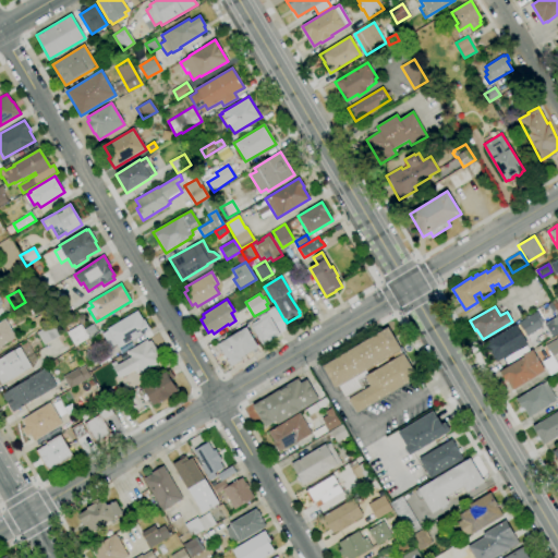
[(262,346),(251,327),(253,326),(252,324),(259,319),(258,317),(275,307),(287,328),(280,332),(270,316),(269,317),(279,335),(262,346)]
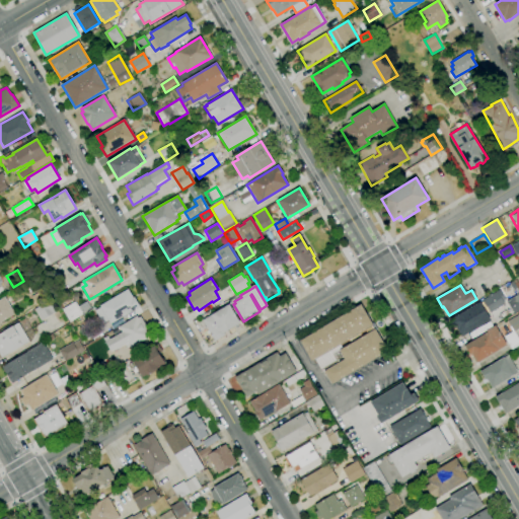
[(110,324),(107,320),(102,323),(95,310),(100,307),(99,306),(128,289),(133,298),(134,297),(140,307),(110,324)]
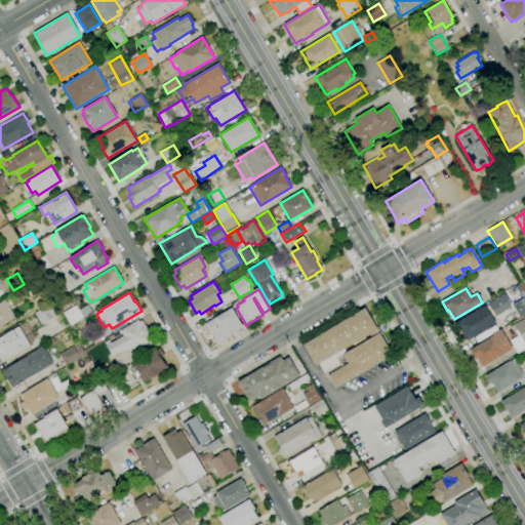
[(495,316),(488,304),(506,292),(512,303),(509,305),(510,308),(495,316)]
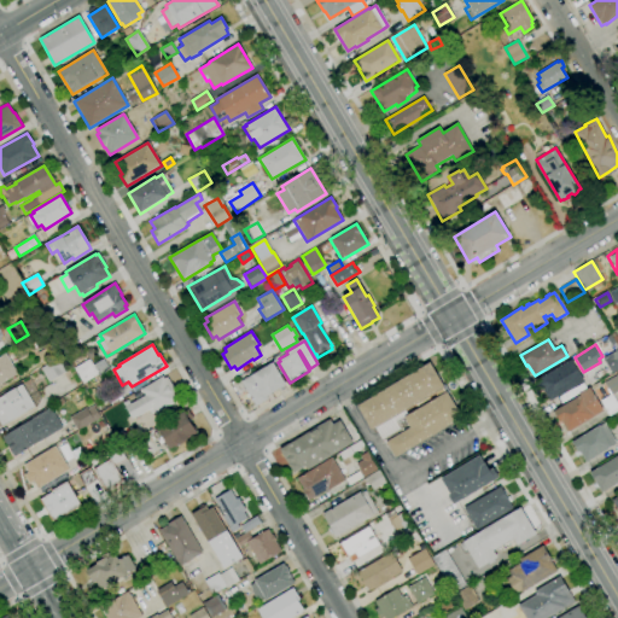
[(44,365),(36,354),(46,348),(52,360),(44,365)]
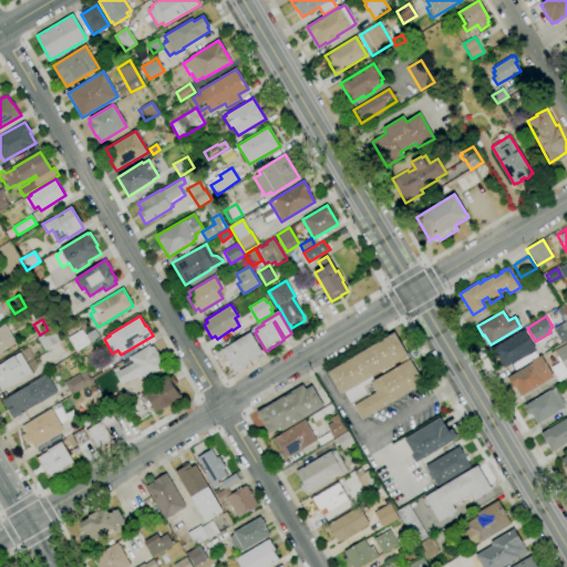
[(84,329),(81,329),(79,326),(79,322),(81,319),(85,319),(88,322),(88,326),(84,329)]
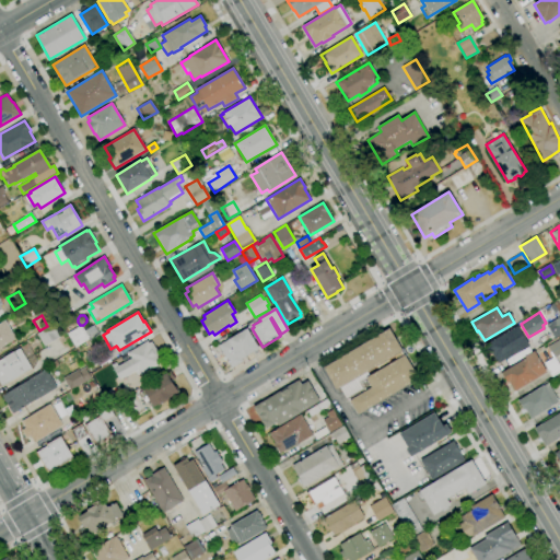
[(559,335),(555,338),(546,325),(559,317),(559,318),(559,335)]
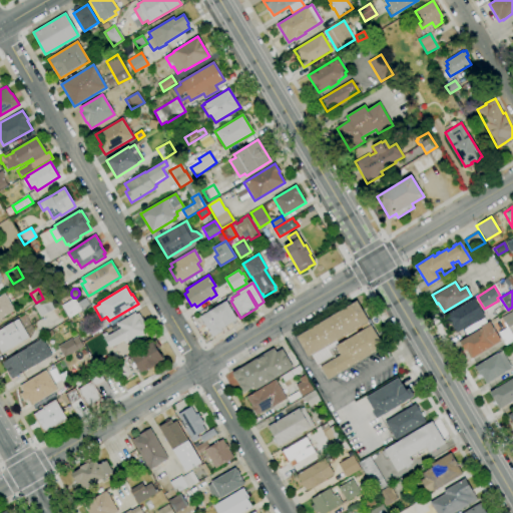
[(0,319),(0,296),(4,294),(14,311),(0,319)]
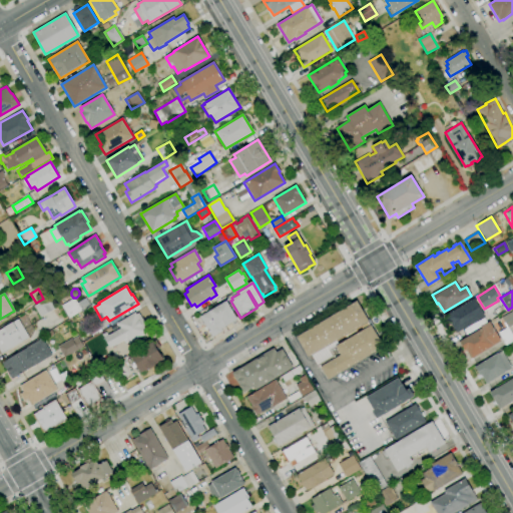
[(41,318),(34,306),(48,298),(55,309),(41,318)]
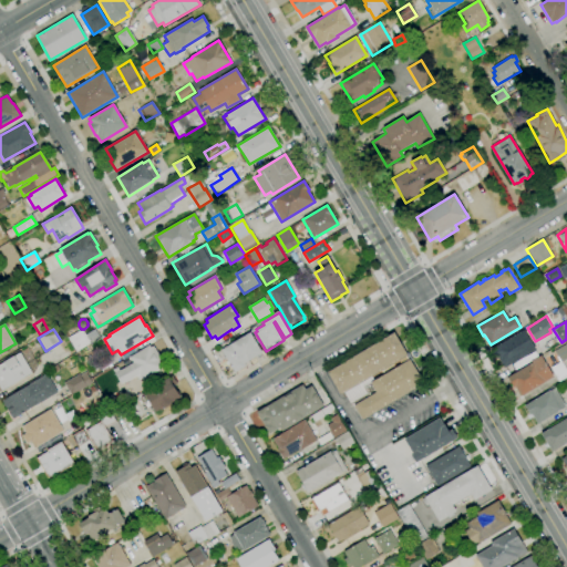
[(75,351),(68,338),(82,329),(85,334),(95,329),(100,338),(75,351)]
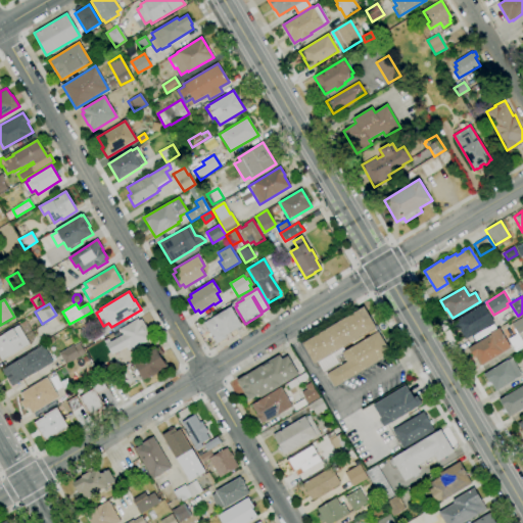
[(465,339),(460,330),(458,331),(453,323),(482,304),(490,320),(485,323),(487,326),(465,339)]
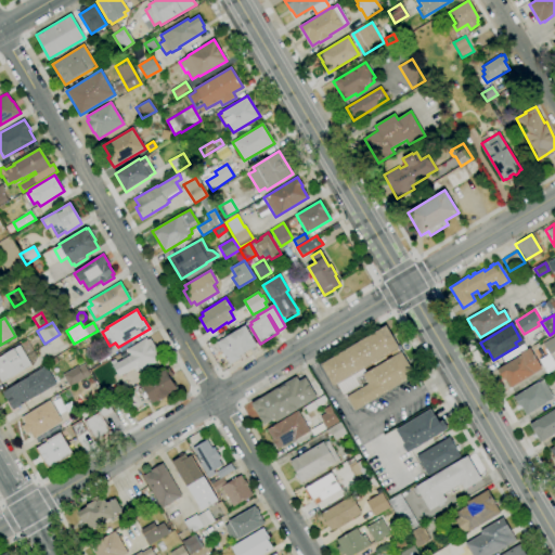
[(230,365),(216,343),(245,325),(257,346),(240,356),(241,359),(230,365)]
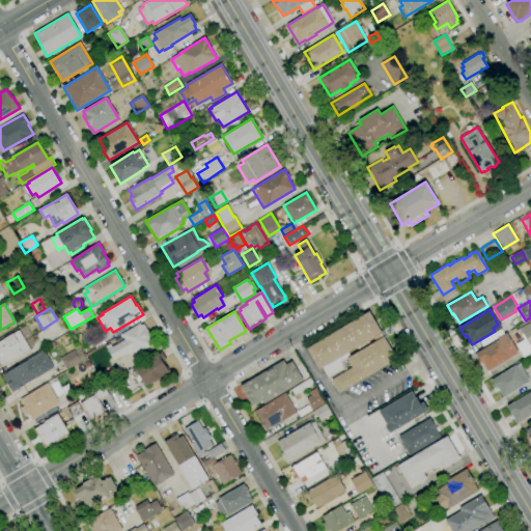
[(339,393),(334,383),(332,384),(323,368),(318,370),(306,348),(369,311),(382,333),(380,334),(382,337),(384,336),(397,359),(339,393)]
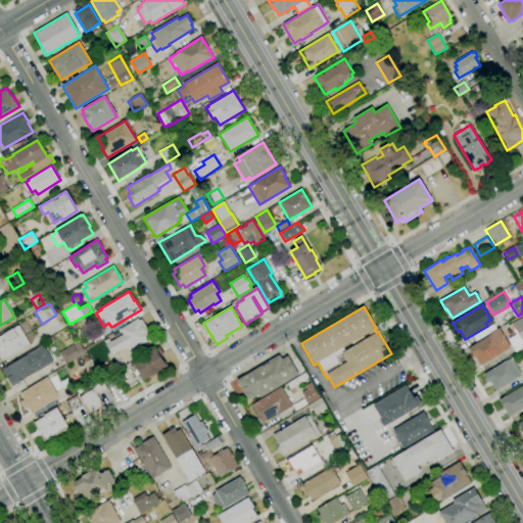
[(522,347),(516,352),(508,339),(517,334),(511,324),(522,317),(522,330),(518,334),(522,342),(522,347)]
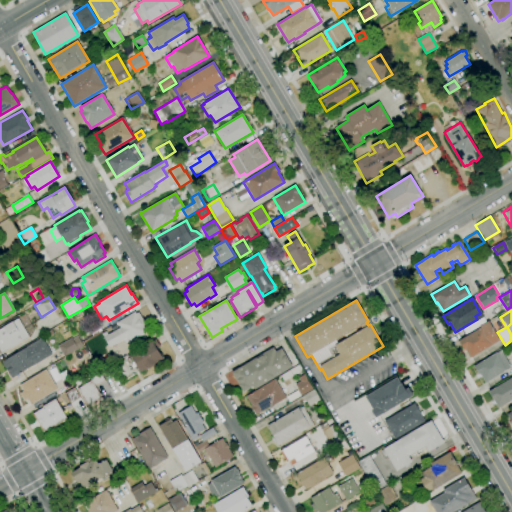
[(110,347),(104,337),(120,327),(117,322),(135,312),(136,314),(139,312),(148,329),(146,330),(147,332),(129,342),(126,338),(110,347)]
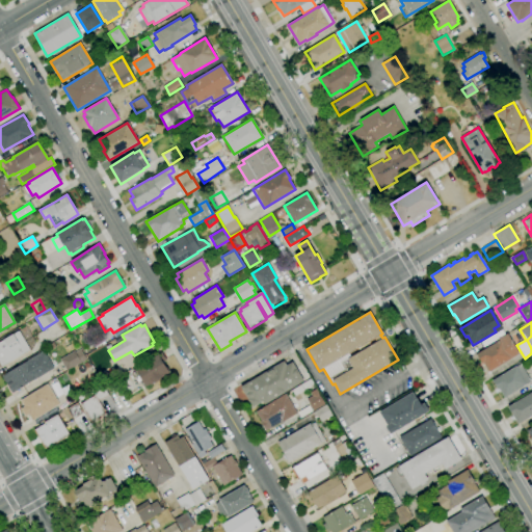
[(1,367),(0,365),(0,342),(19,331),(30,350),(1,367)]
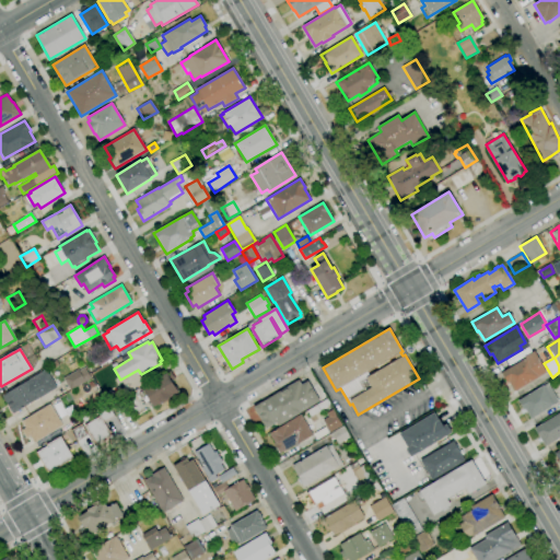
[(100,365),(95,357),(104,351),(109,360),(100,365)]
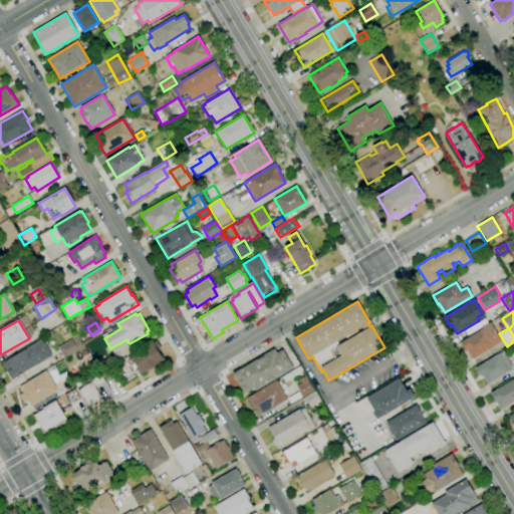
[(472,359),(467,350),(465,351),(460,342),(482,329),(481,327),(490,322),(502,342),(472,359)]
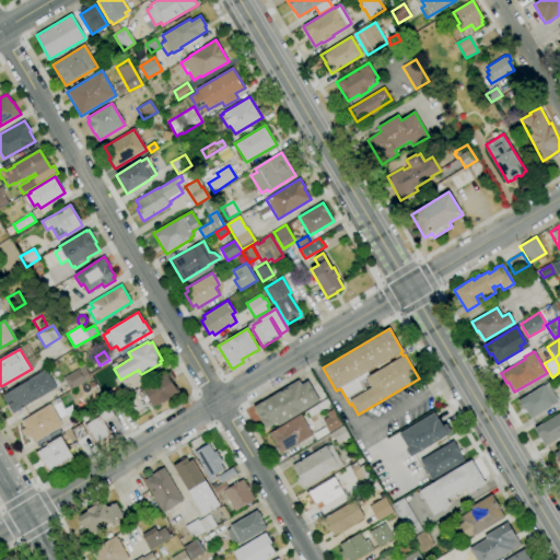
[(70,391),(62,378),(78,370),(79,371),(84,368),(91,377),(70,391)]
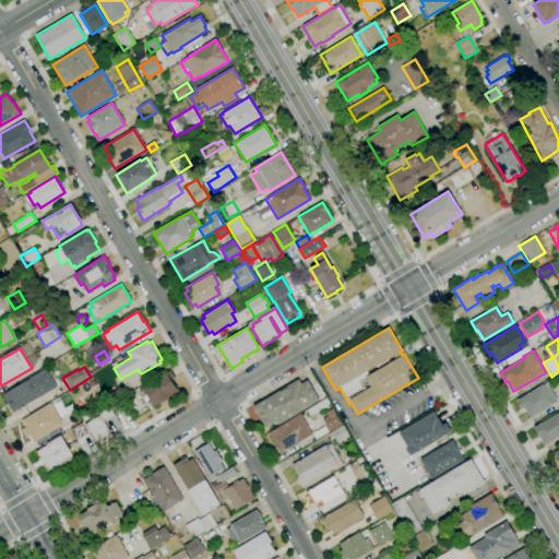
[(13,413),(2,395),(46,369),(57,387),(13,413)]
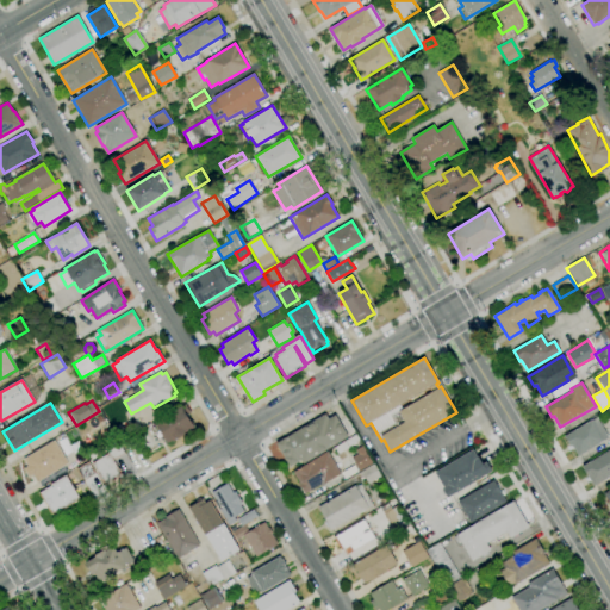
[(173,443),(172,441),(167,443),(155,422),(186,404),(191,414),(187,416),(194,427),(186,431),(187,434),(173,443)]
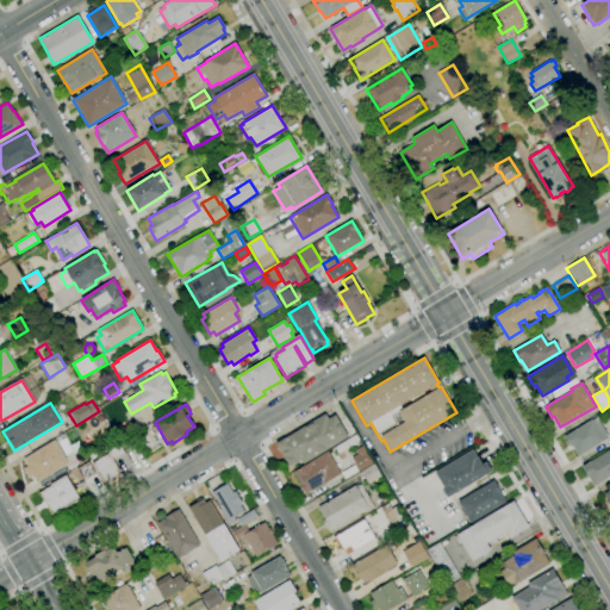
[(290,466),(275,443),(305,427),(305,428),(313,423),(312,422),(325,414),(328,418),(334,415),(348,437),(303,465),(299,460),(290,466)]
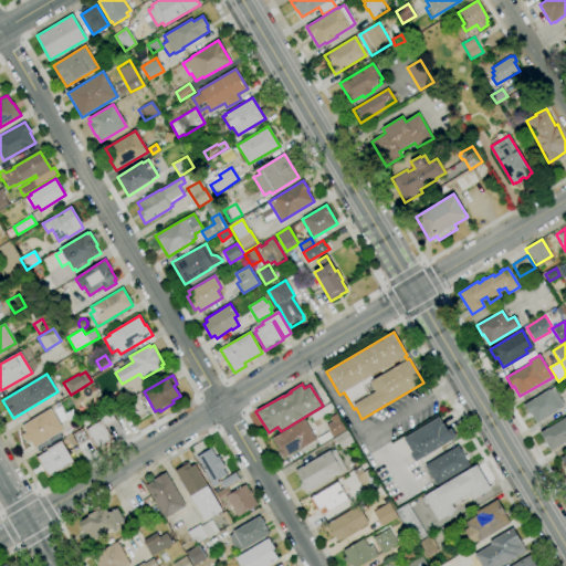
[(537,423),(531,413),(530,415),(524,405),(554,387),(565,407),(537,423)]
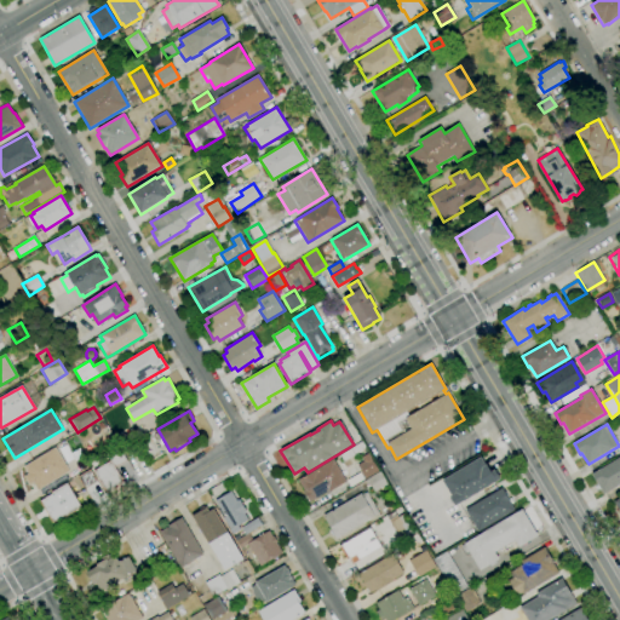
[(344,461),(339,454),(361,442),(365,447),(354,454),(355,455),(344,461)]
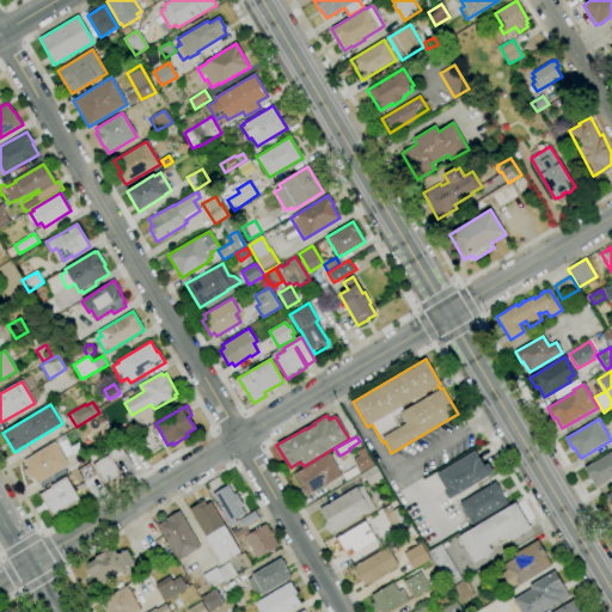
[(37,484),(34,477),(29,479),(24,470),(28,467),(24,460),(54,442),(68,465),(37,484)]
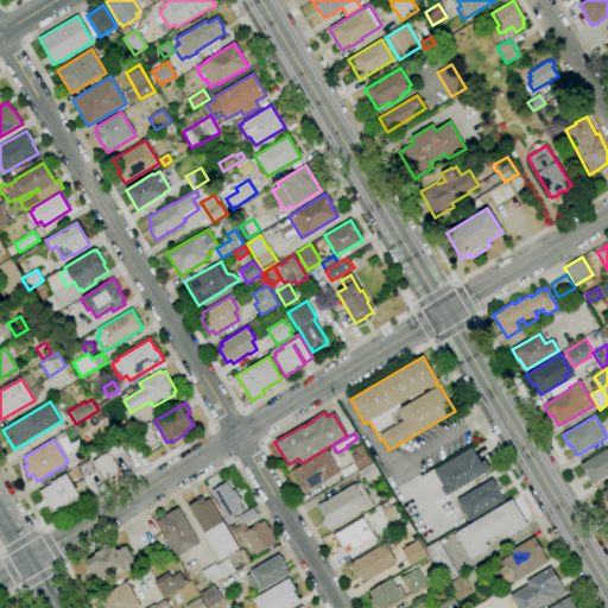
[(105,482),(92,462),(108,453),(106,448),(118,441),(125,451),(113,458),(120,473),(105,482)]
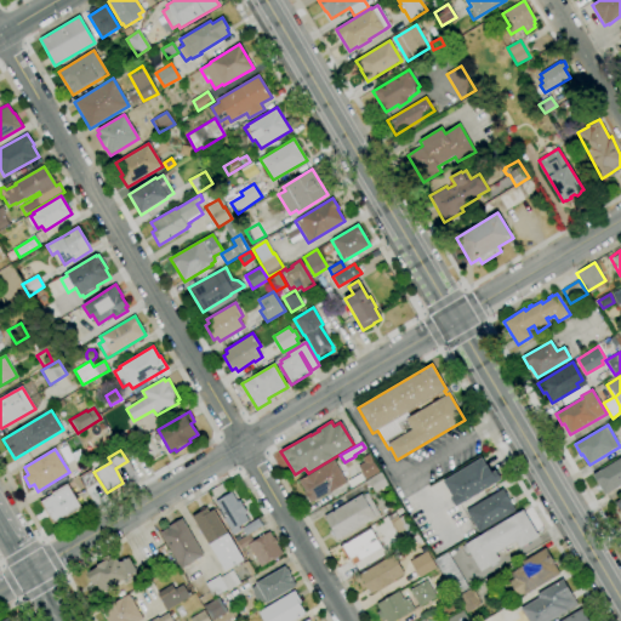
[(365,479),(358,466),(364,462),(362,459),(369,454),(379,472),(365,479)]
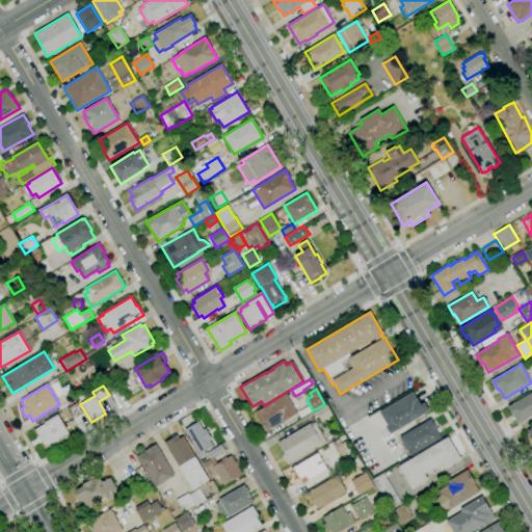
[(531,416),(517,424),(507,407),(531,392),(531,416)]
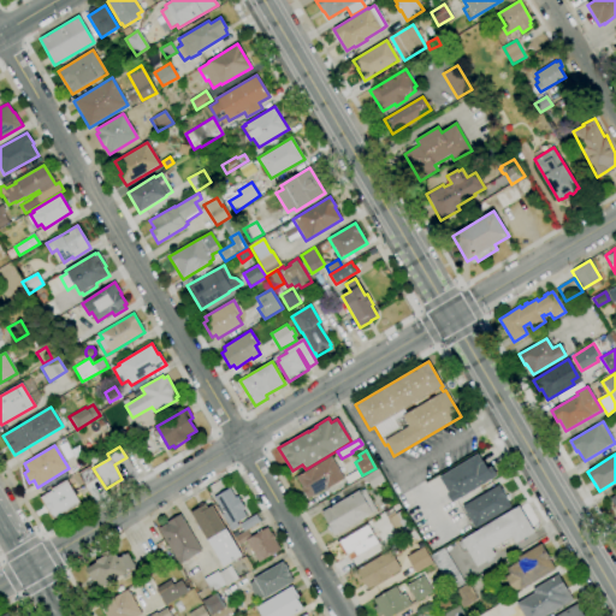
[(452,503),(446,493),(448,492),(439,478),(478,455),(483,462),(484,462),(487,469),(491,467),(497,477),(452,503)]
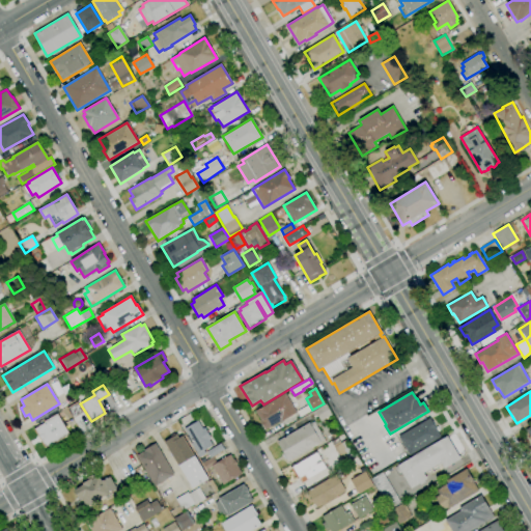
[(264,430),(259,421),(260,420),(255,411),(285,393),(297,413),(281,422),(280,421),(264,430)]
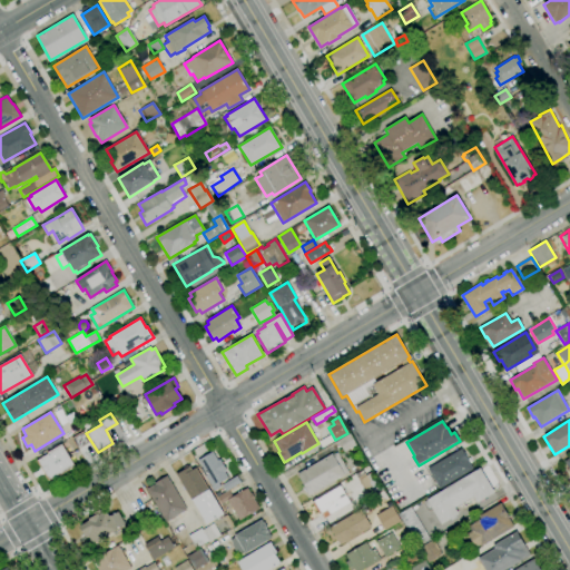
[(78,449),(71,438),(82,432),(89,442),(78,449)]
